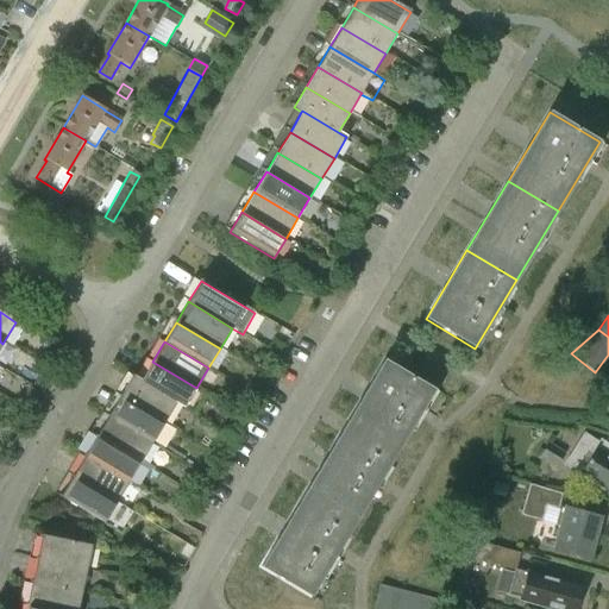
[(572,374),(576,376),(584,366),(569,355),(560,365),(567,370),(572,374)]
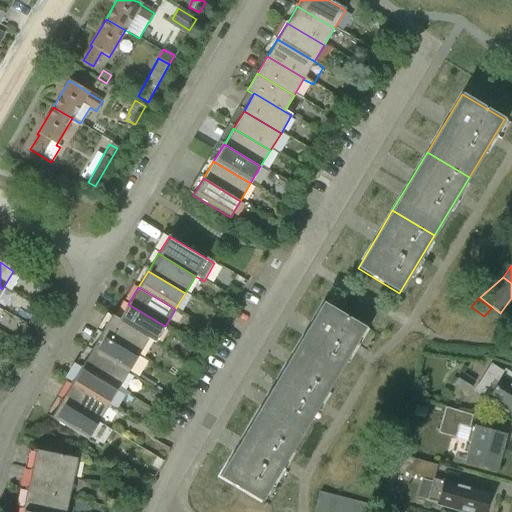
[(323,303),(288,361),(331,386),(365,328),(323,303)]
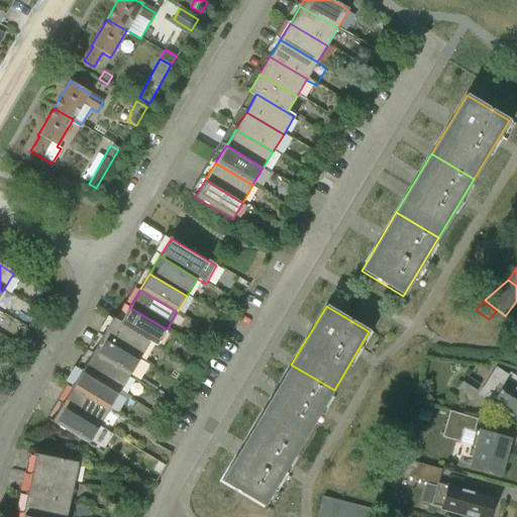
[(129,307),(119,323),(119,324),(149,342),(157,346),(167,329),(129,307)]
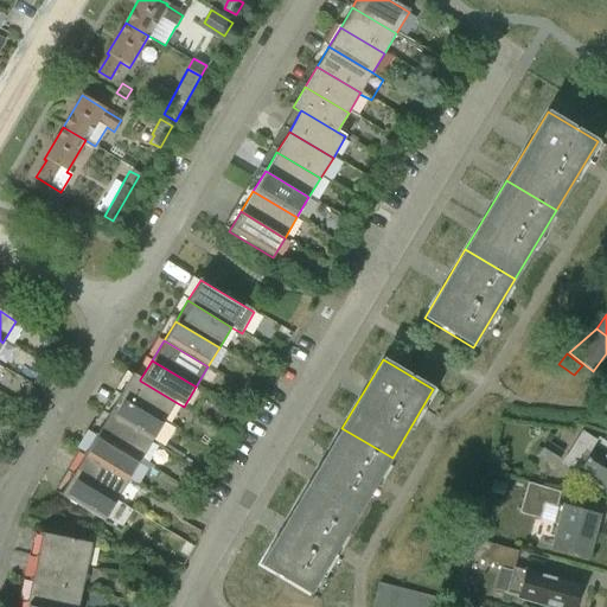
[(40,375),(32,388),(42,393),(49,379),(40,375)]
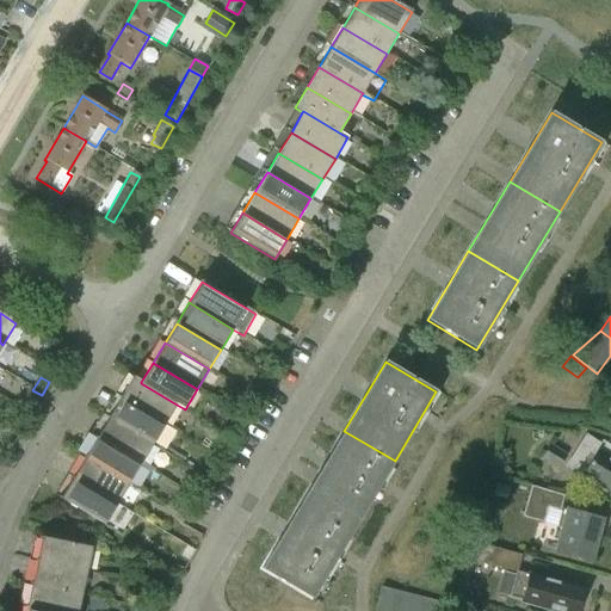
[(134,377),(121,399),(165,425),(177,405),(141,383),(141,382),(134,377)]
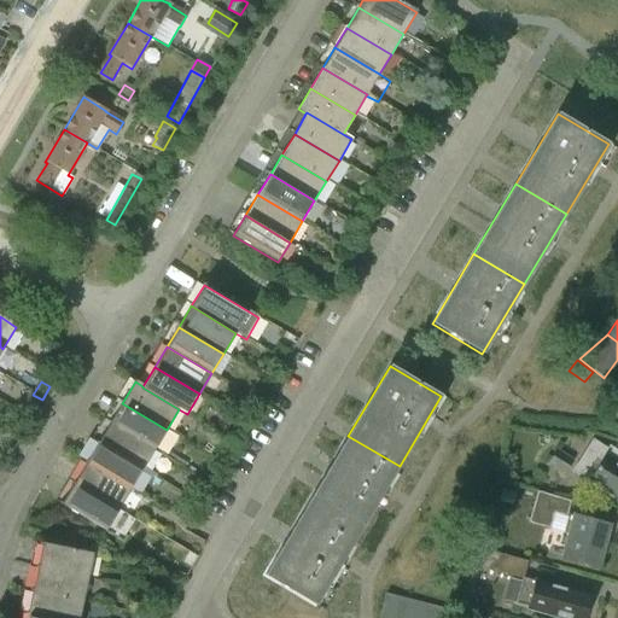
[(41,402),(29,395),(22,407),(34,414),(41,402)]
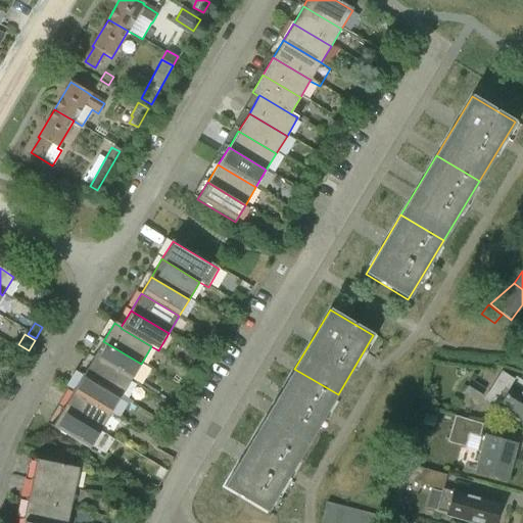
[(103,341),(93,359),(131,381),(141,364),(103,341)]
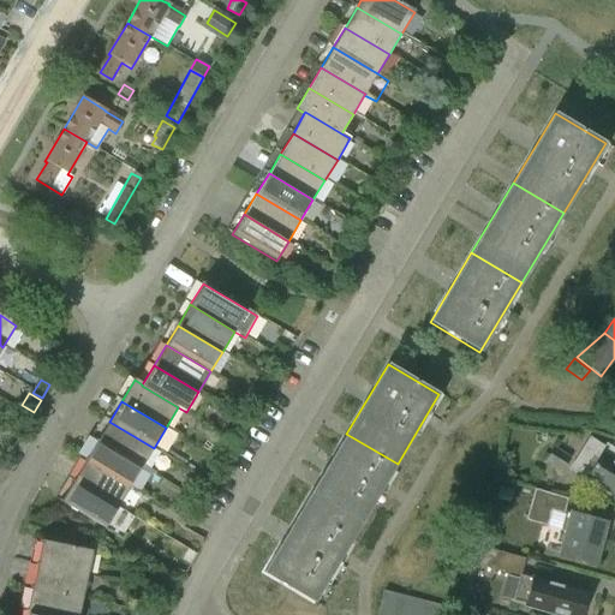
[(109,422),(97,441),(142,467),(154,448),(109,422)]
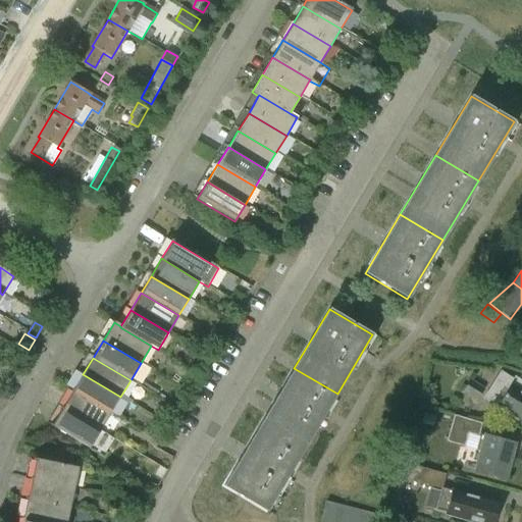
[(294,368),(259,427),(302,453),(337,394),(294,368)]
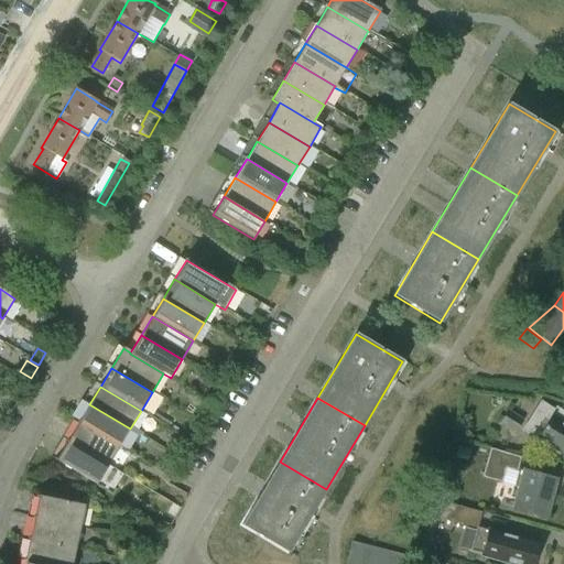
[(522,430),(535,438),(537,436),(563,454),(563,453),(563,412),(555,408),(553,410),(540,402),(522,430)]
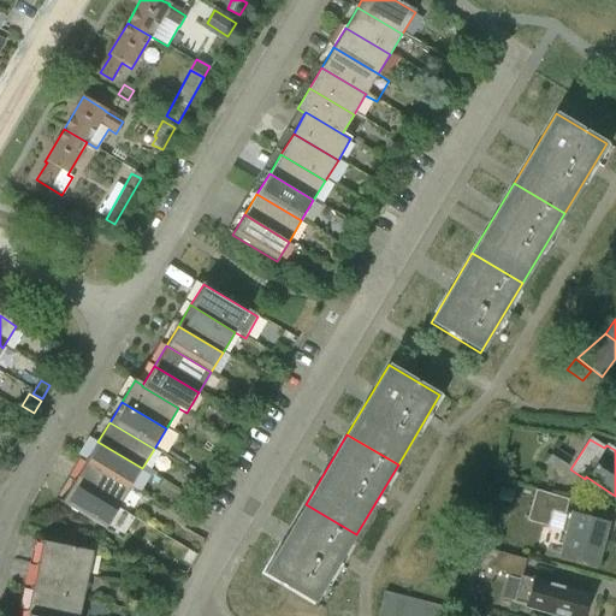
[(98,442),(86,462),(130,489),(142,468),(98,442)]
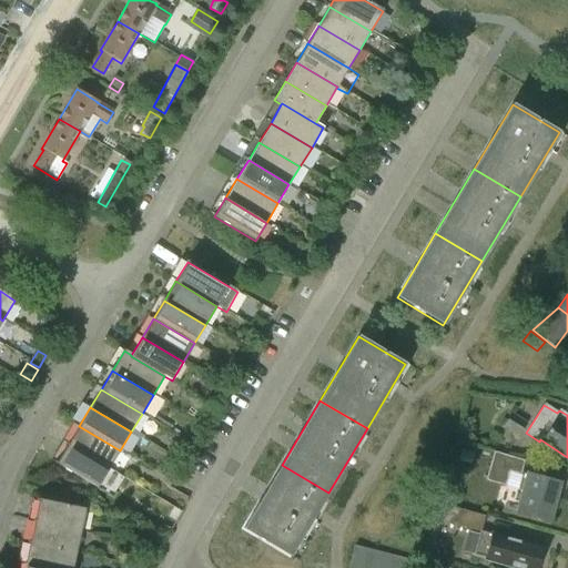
[(518,437),(526,423),(511,414),(503,427),(518,437)]
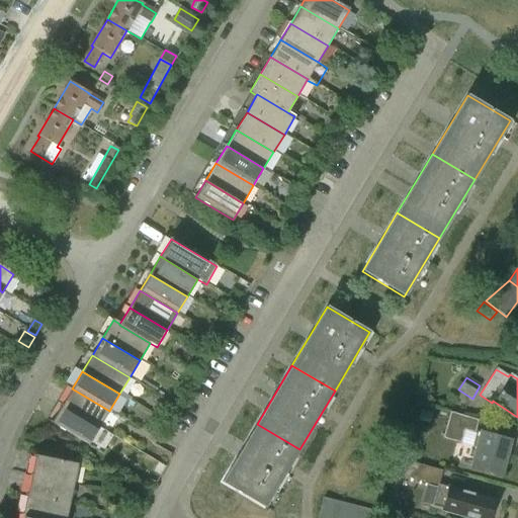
[(72,389),(62,405),(99,428),(109,411),(72,389)]
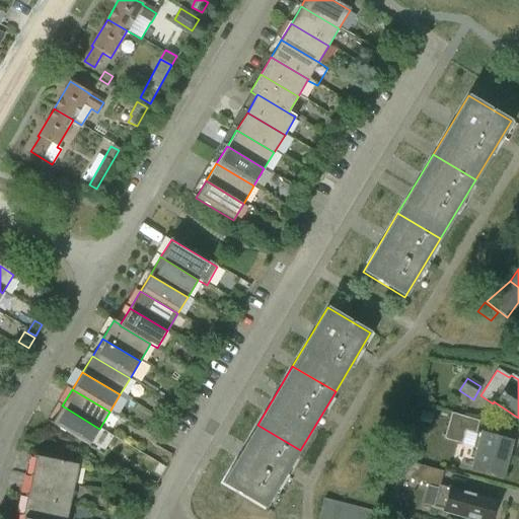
[(99,429),(62,405),(51,424),(88,446),(99,429)]
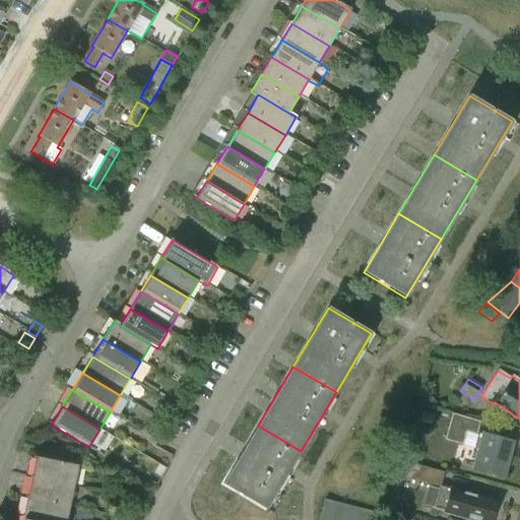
[(433,420),(435,413),(421,410),(419,417),(433,420)]
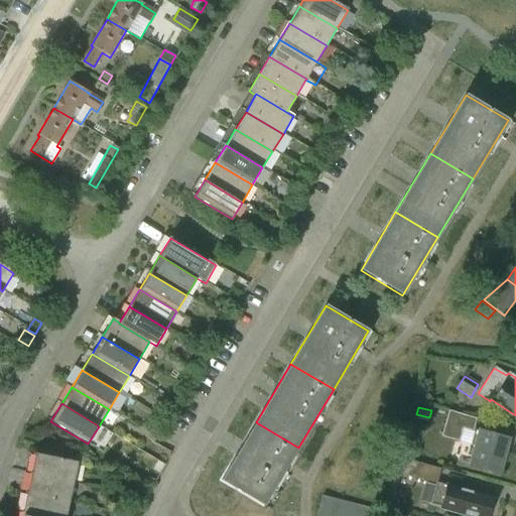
[(440,437),(459,441),(462,429),(473,431),(476,418),(447,410),(440,437)]
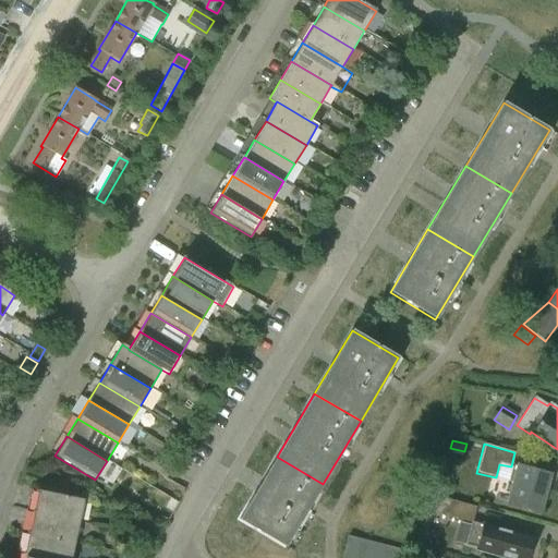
[(323,484),(277,457),(239,520),(284,547),(323,484)]
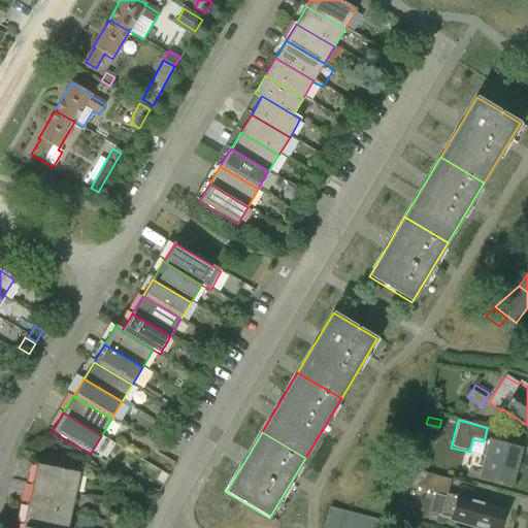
[(479,475),(510,485),(521,449),(489,440),(479,475)]
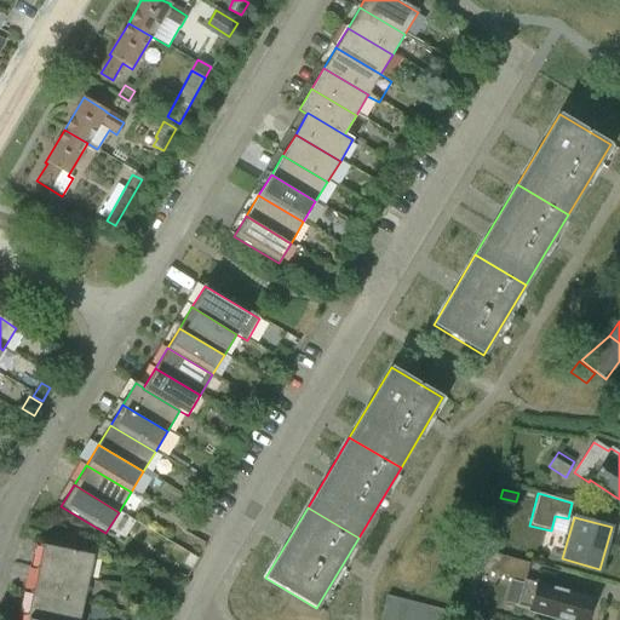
[(42,545),(36,569),(87,581),(93,556),(42,545)]
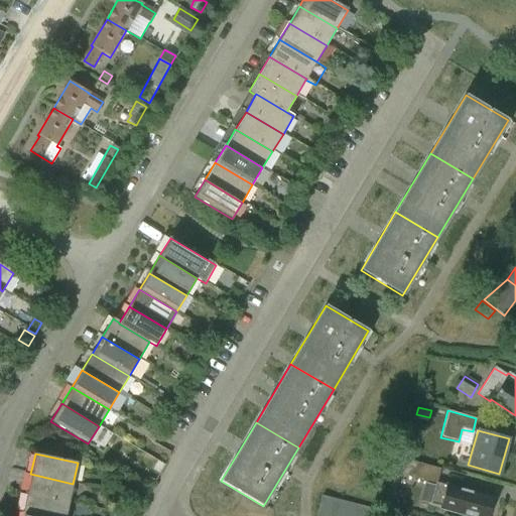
[(395,473),(435,484),(440,469),(399,458),(395,473)]
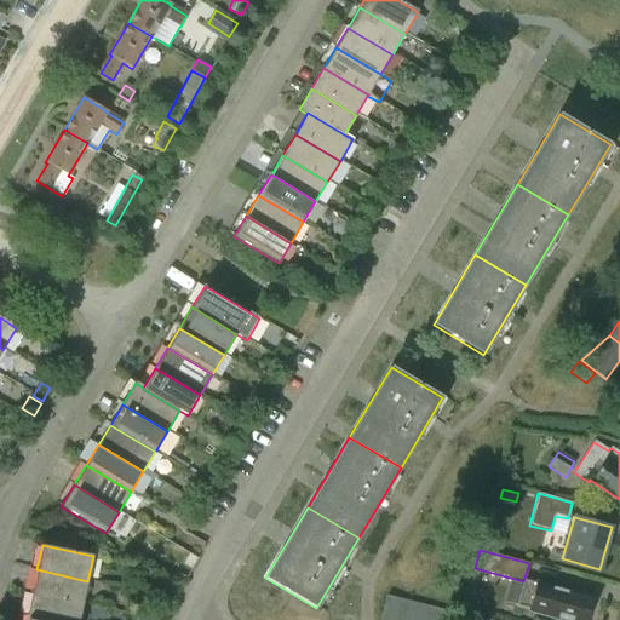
[(36,569),(32,592),(82,604),(87,581),(36,569)]
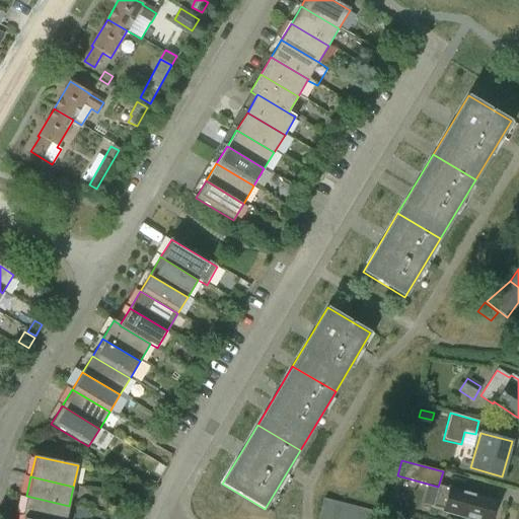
[(443,511),(470,518),(490,518),(495,501),(449,489),(449,490),(439,487),(433,508),(443,511)]
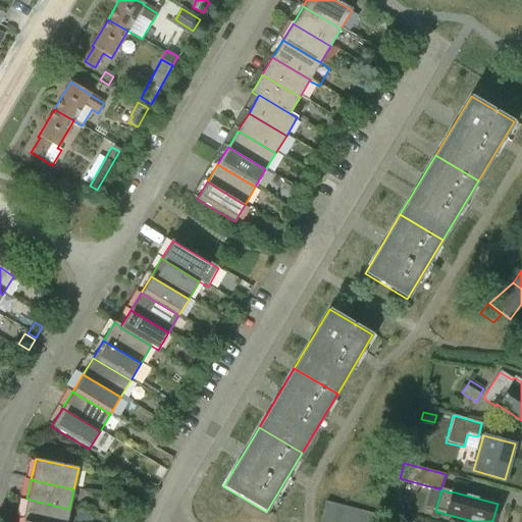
[(27,499),(22,519),(36,521),(66,521),(69,509),(27,499)]
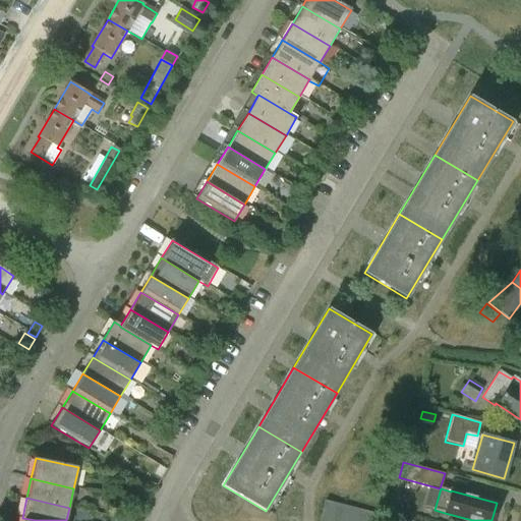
[(319,520),(332,520),(336,504),(325,501),(319,520)]
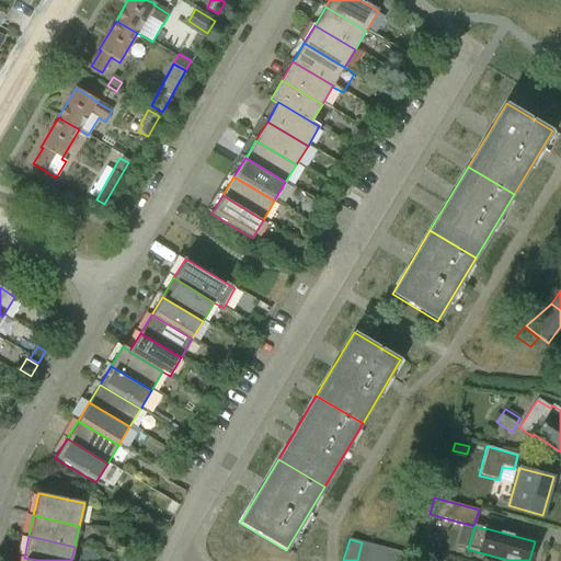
[(357,560),(370,560),(375,546),(362,542),(357,560)]
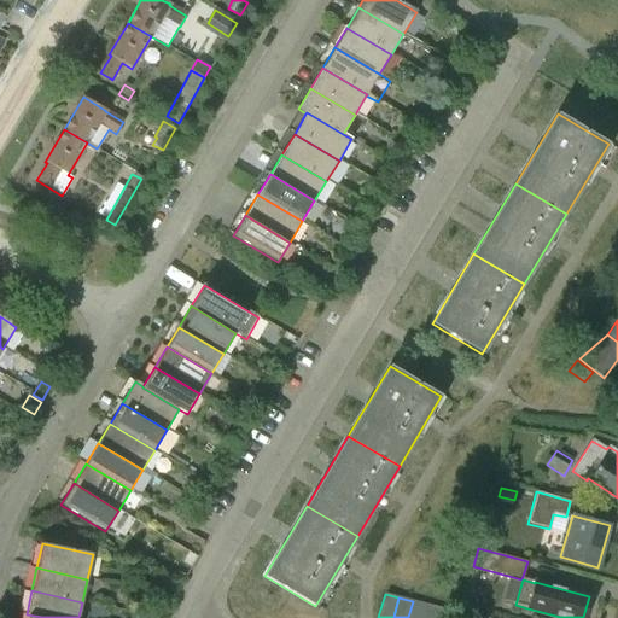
[(408,617),(424,617),(427,605),(413,601),(408,617)]
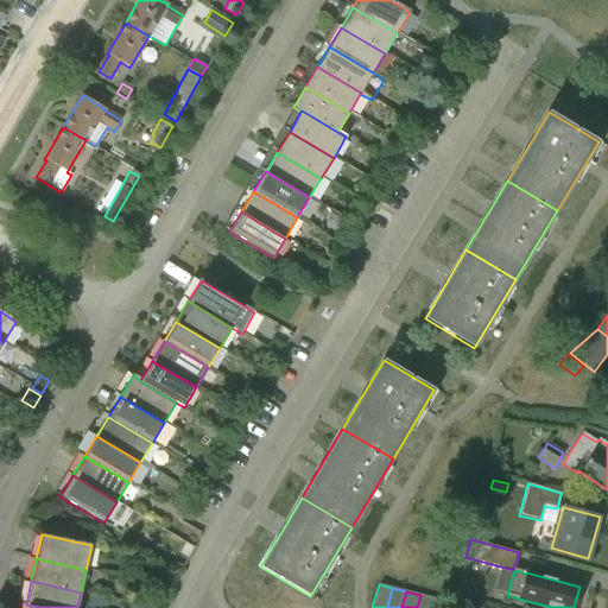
[(417,607),(431,607),(435,599),(420,595),(417,607)]
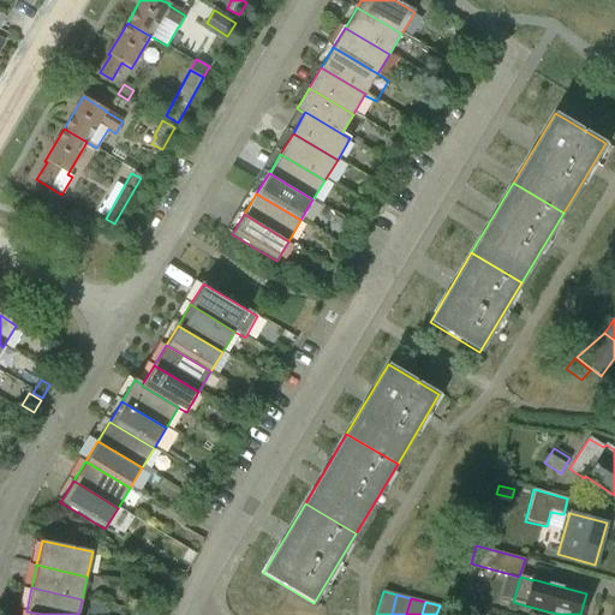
All buildings are outlined.
